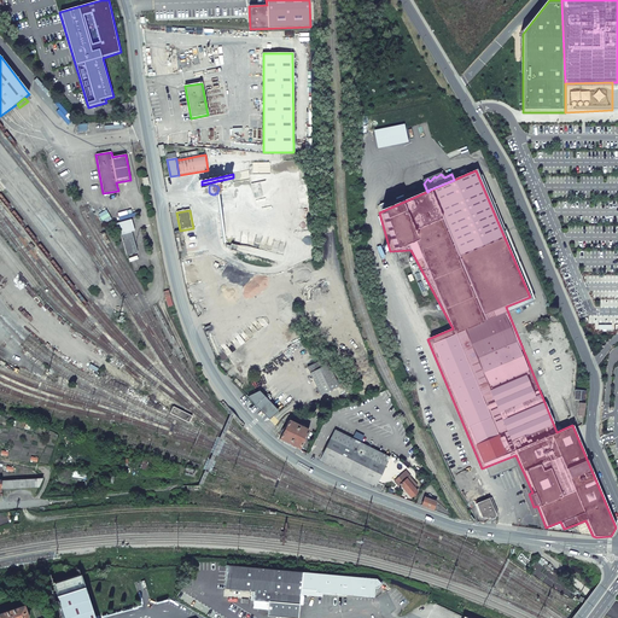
[(138,252),(132,232),(134,231),(132,220),(116,223),(120,235),(121,234),(127,256),(138,252)]
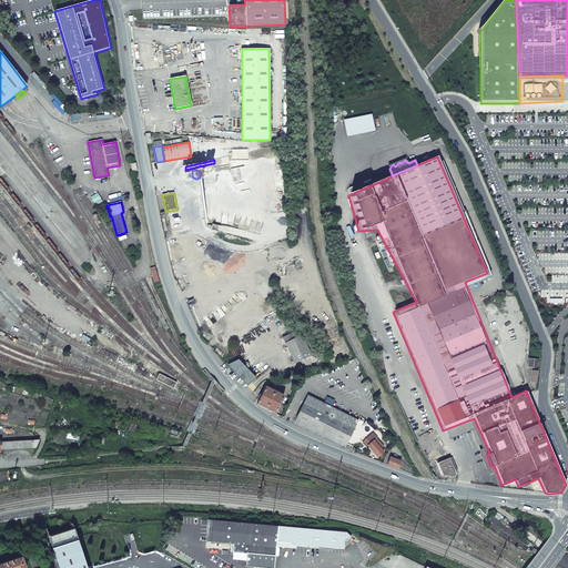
[(300,328),(283,337),(296,363),(315,354),(312,346),(313,346),(306,332),(302,334),(300,328)]
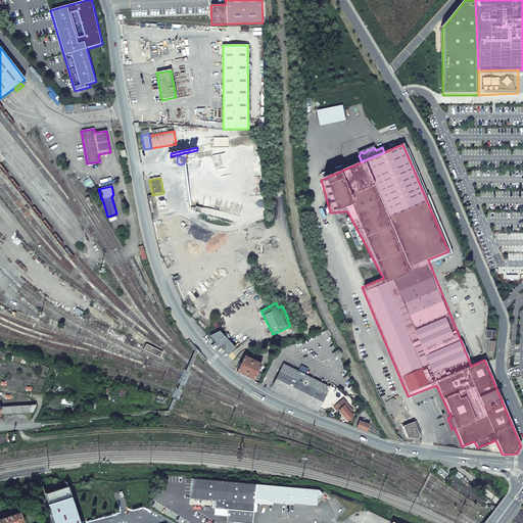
[(289,337),(297,333),(294,325),(285,330),(289,337)]
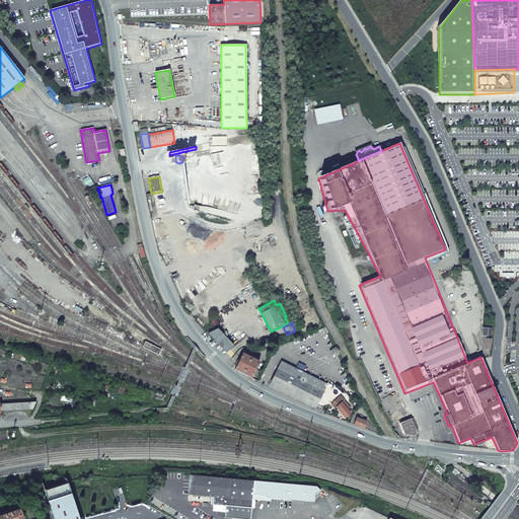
[(232,344),(218,328),(208,334),(226,353),(231,348),(232,349),(236,344),(234,342),(232,344)]
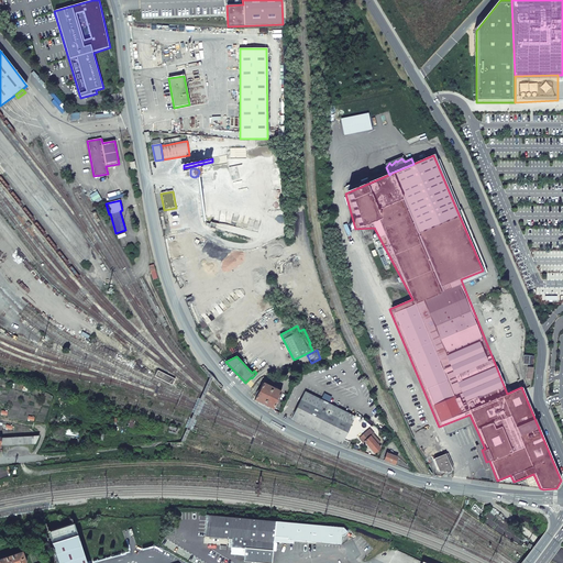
[(533,357),(523,356),(522,364),(532,365),(533,357)]
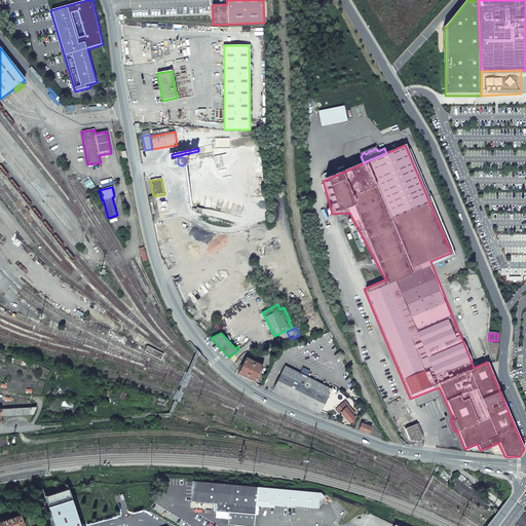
[(137,343),(153,350),(155,344),(139,338),(137,343)]
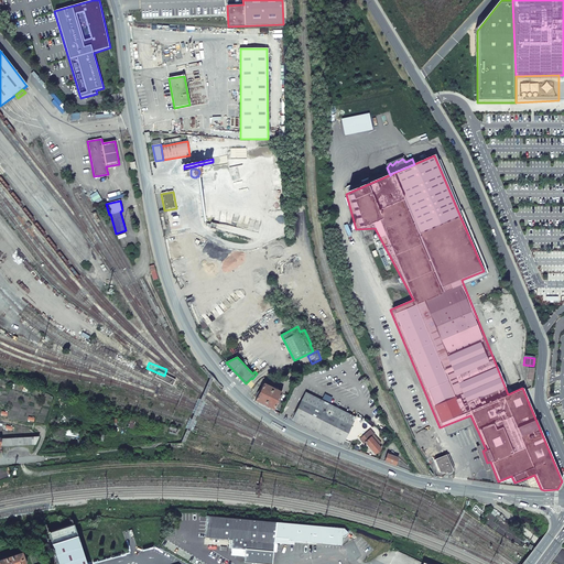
[(263,383),(255,401),(273,410),(282,392),(263,383)]
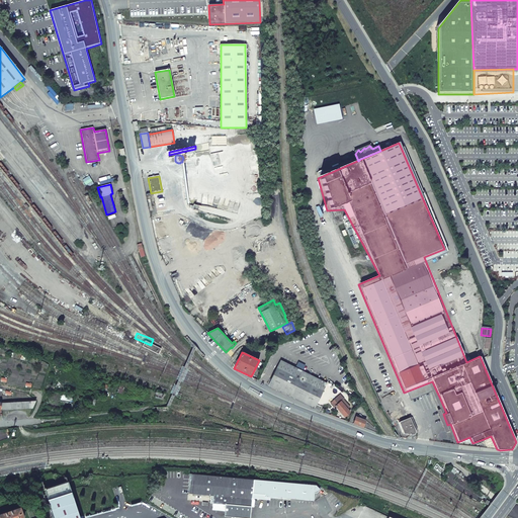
[(268,385),(315,408),(327,382),(280,360),(268,385)]
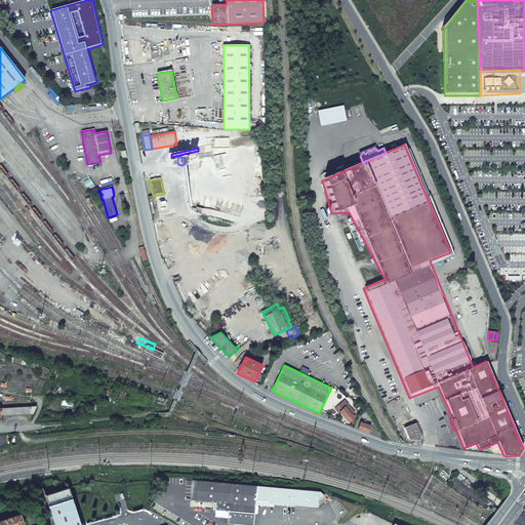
[(354,413),(348,405),(345,401),(338,406),(339,407),(337,408),(350,422),(355,418),(352,414),(354,413)]
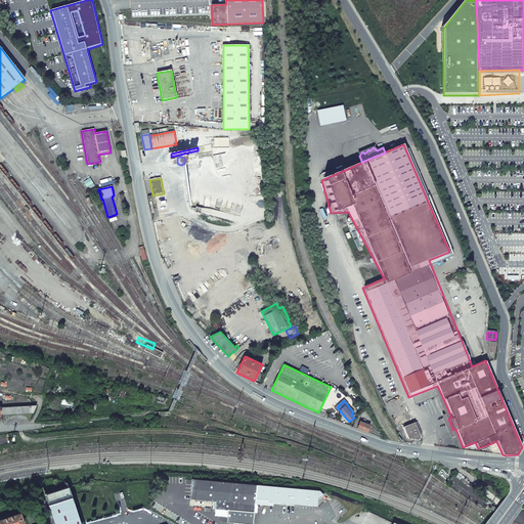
[(2,415),(32,412),(31,406),(2,407),(2,415)]
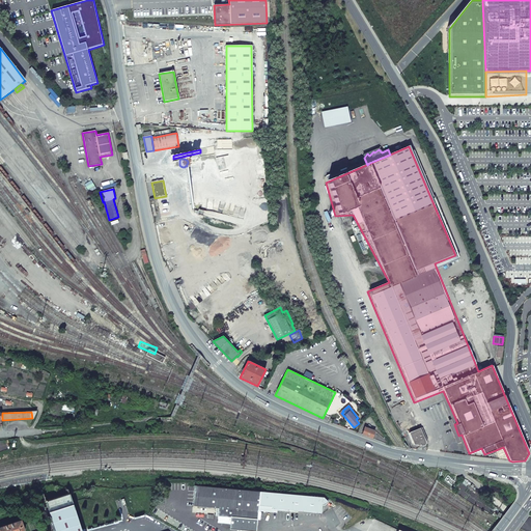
[(367,437),(371,438),(374,430),(369,424),(368,427),(365,426),(362,435),(367,437)]
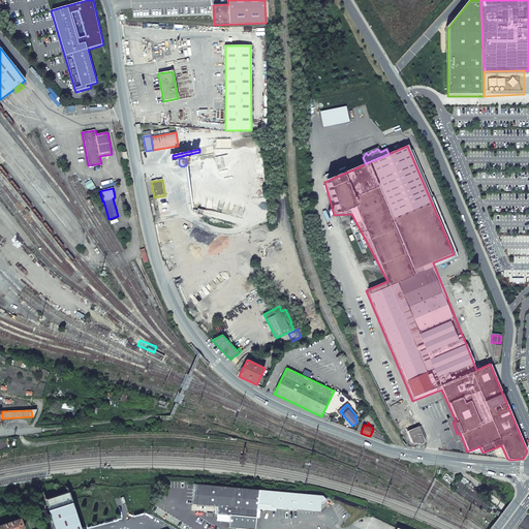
[(407,431),(412,443),(422,444),(424,442),(424,439),(418,427),(407,431)]
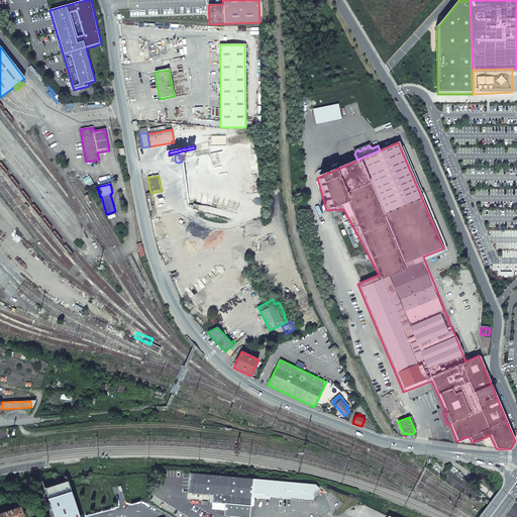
[(479,442),(480,446),(496,448),(490,435),(483,438),(484,440),(479,442)]
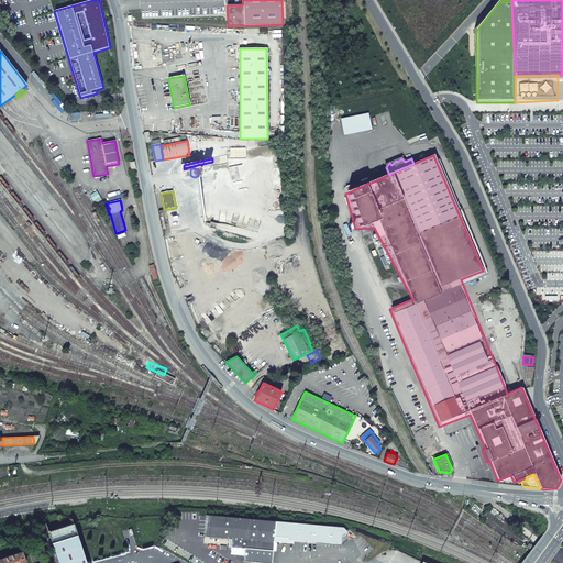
[(271,562),(275,521),(207,516),(205,537),(232,539),(231,547),(232,547),(231,554),(244,555),(244,561),(268,562),(271,562)]
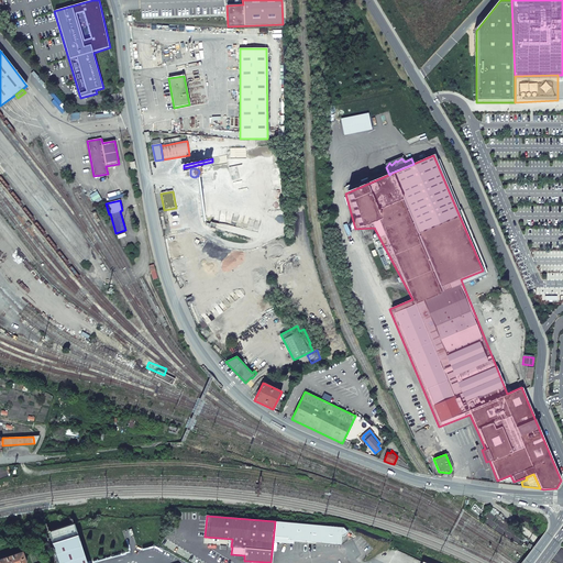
[(293,540),(340,544),(341,538),(341,536),(342,537),(348,532),(343,528),(275,521),(274,536),(287,537),(287,539),(293,540)]
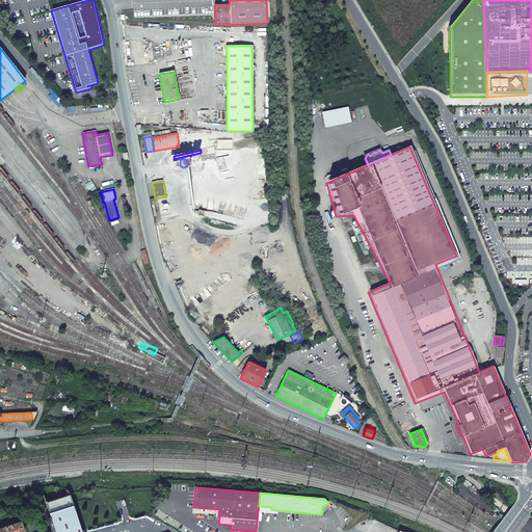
[(54,531),(80,531),(69,496),(46,503),(54,531)]
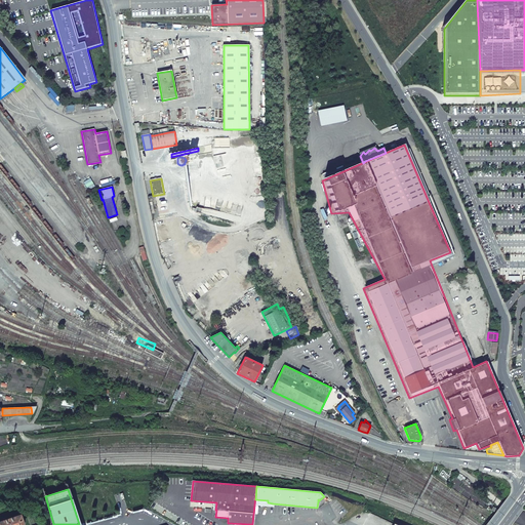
[(0,521),(0,524),(23,524),(21,515),(0,521)]
